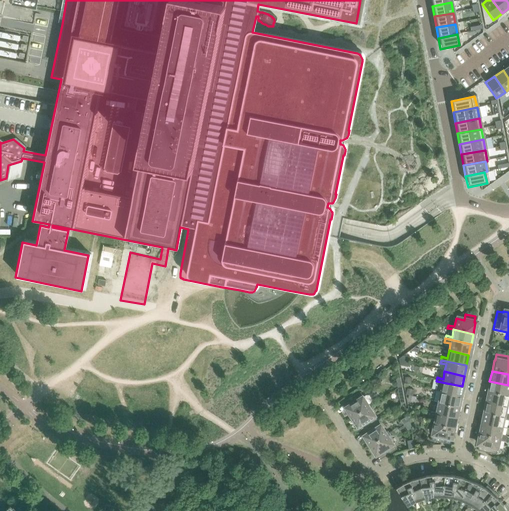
[(459,397),(461,389),(462,386),(436,381),(434,391),(459,397)]
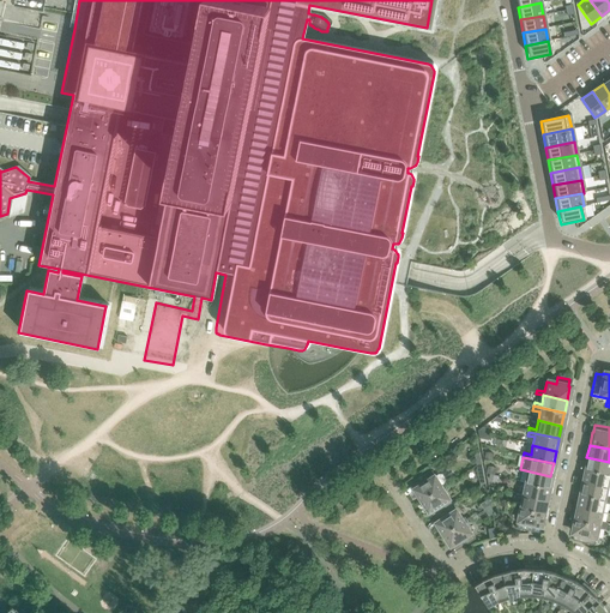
[(609,472),(608,472),(609,462),(586,457),(584,470),(609,475),(609,472)]
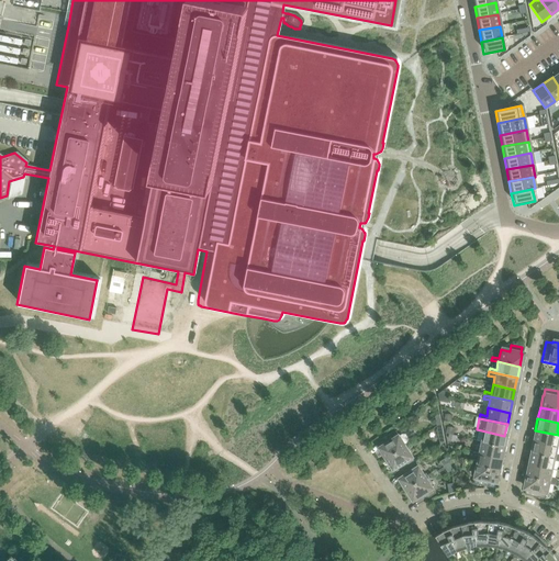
[(502,447),(504,436),(477,429),(473,441),(502,447)]
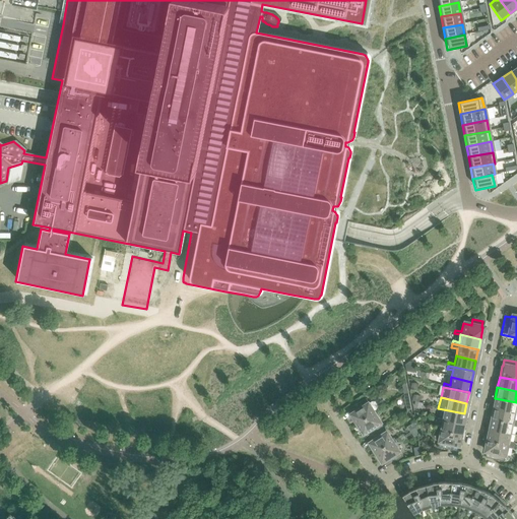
[(512,413),(514,405),(516,405),(516,402),(495,398),(493,408),(512,413)]
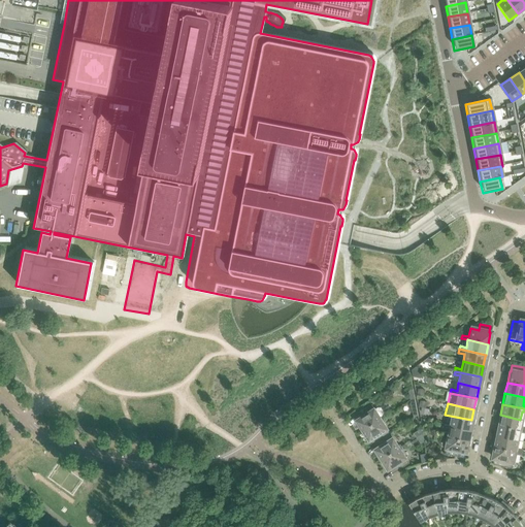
[(380,419),(379,417),(380,417),(381,414),(378,408),(374,409),(371,410),(368,405),(352,416),(355,421),(354,422),(360,431),(380,419)]
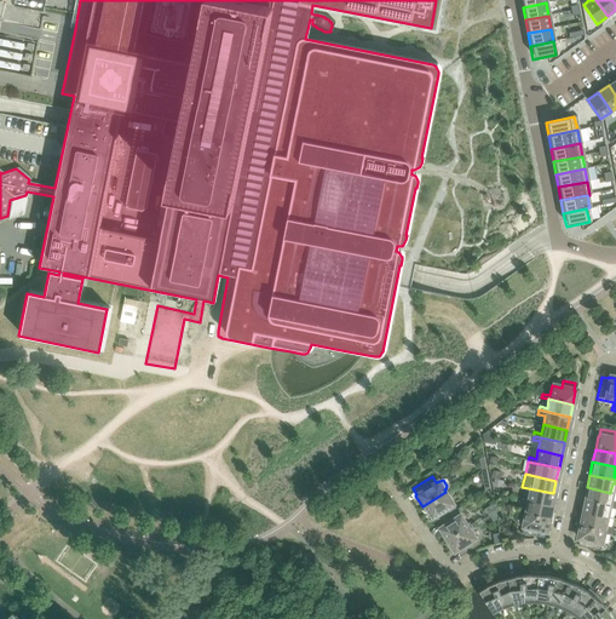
[(551,506),(553,497),(553,493),(522,487),(522,491),(529,492),(527,502),(551,506)]
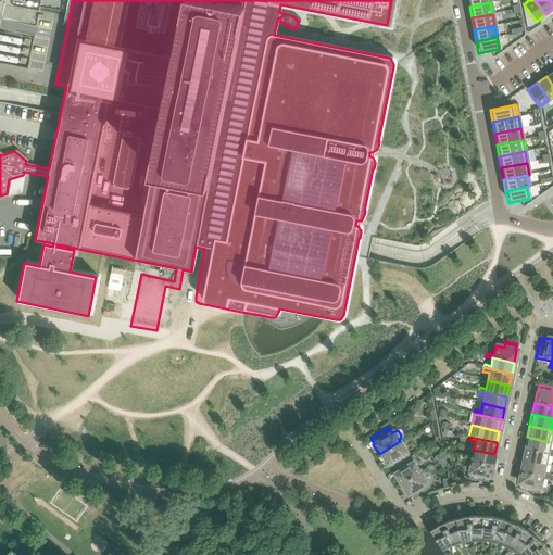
[(547,450),(548,442),(527,437),(524,449),(552,454),(552,451),(547,450)]
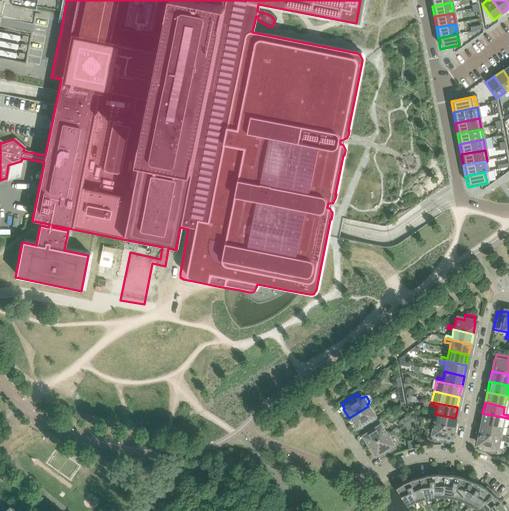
[(375,421),(368,409),(370,408),(368,406),(349,418),(355,428),(356,427),(360,432),(375,421)]
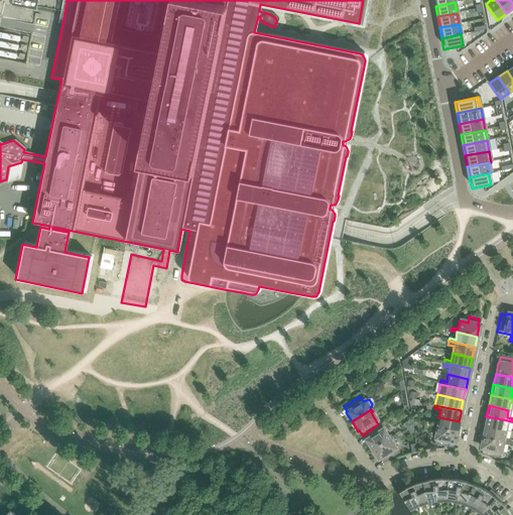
[(511,425),(512,421),(486,416),(484,426),(504,431),(505,423),(511,425)]
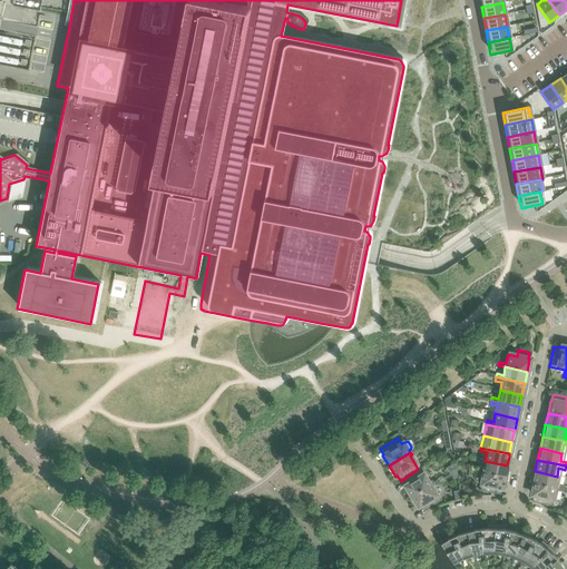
[(504,477),(507,466),(485,461),(482,469),(477,468),(476,471),(504,477)]
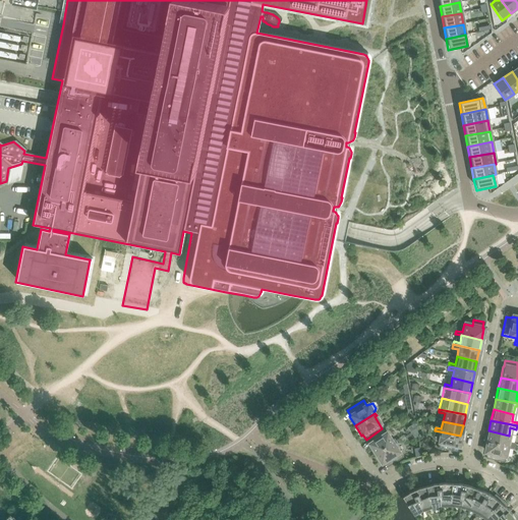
[(414,429),(414,426),(413,423),(405,428),(408,432),(414,429)]
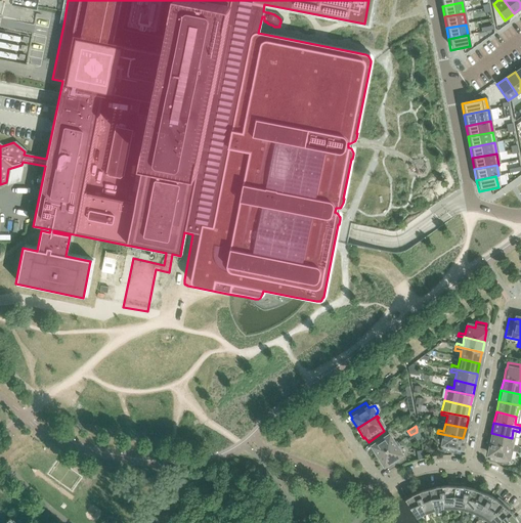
[(396,444),(394,442),(392,443),(384,431),(368,442),(372,446),(371,447),(377,456),(396,444)]
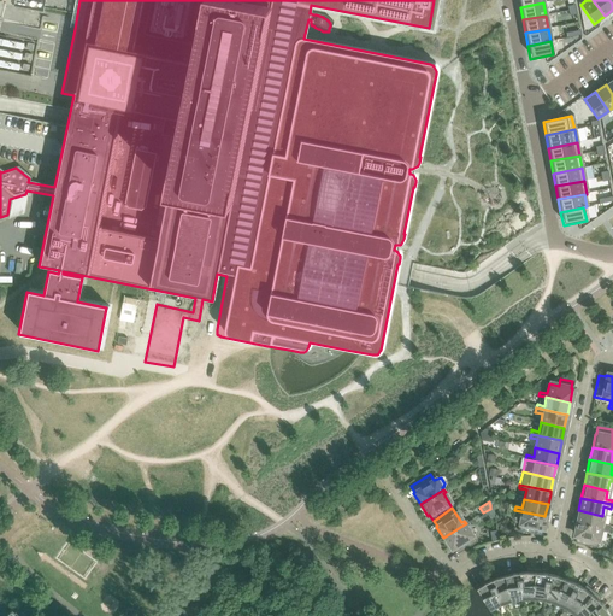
[(542,529),(544,520),(544,516),(514,510),(513,514),(520,515),(517,532),(540,537),(541,529),(542,529)]
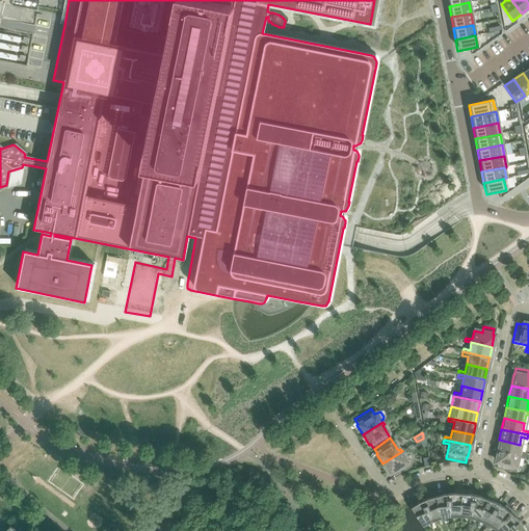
[(518,452),(520,445),(499,440),(497,451),(523,456),(524,453),(518,452)]
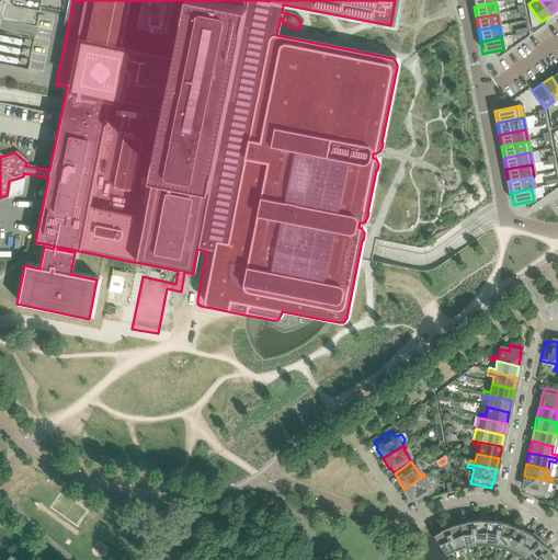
[(432,493),(423,479),(425,478),(424,476),(403,489),(410,500),(411,499),(414,504),(432,493)]
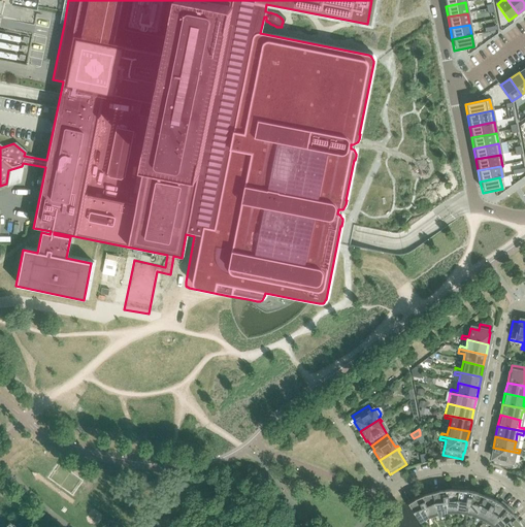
[(510,469),(513,455),(519,457),(519,453),(493,448),(490,459),(492,459),(490,465),(510,469)]
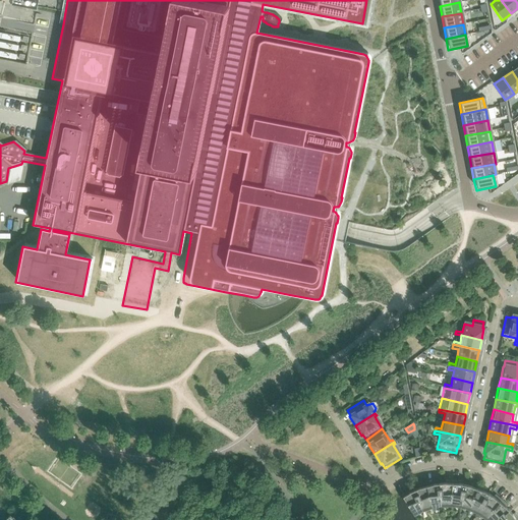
[(450,504),(451,481),(443,481),(443,483),(438,484),(440,508),(442,508),(442,504),(450,504)]
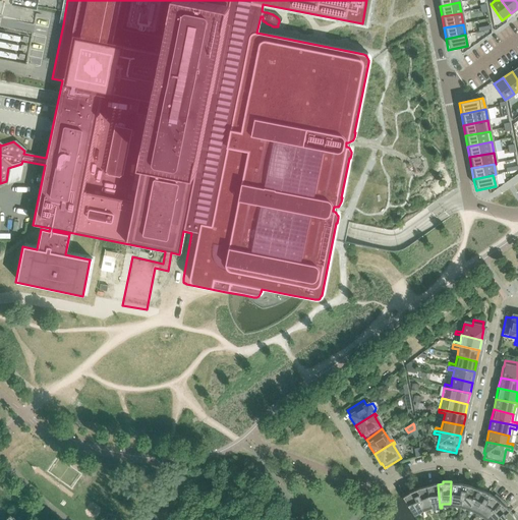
[(458,509),(463,485),(459,484),(459,482),(451,481),(450,504),(457,505),(457,508),(458,509)]
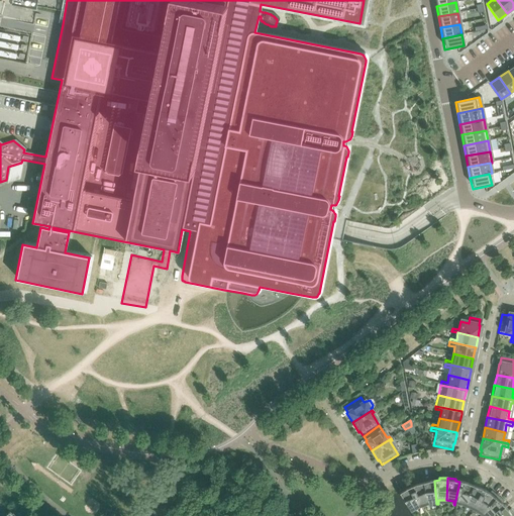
[(436,504),(434,481),(429,481),(429,479),(421,481),(427,502),(434,500),(435,504),(436,504)]
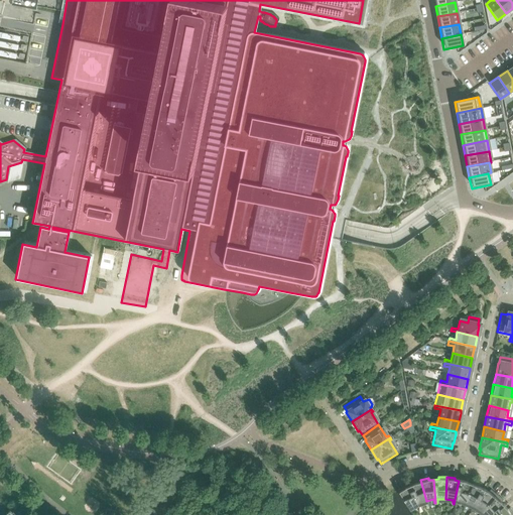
[(426,501),(420,480),(412,482),(413,484),(409,486),(418,507),(420,507),(418,503),(426,501)]
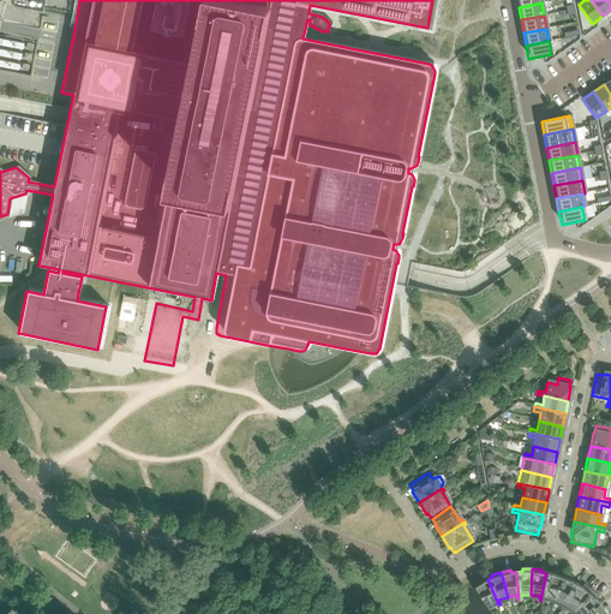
[(552,600),(562,576),(553,572),(552,574),(546,573),(540,601),(543,601),(544,597),(552,600)]
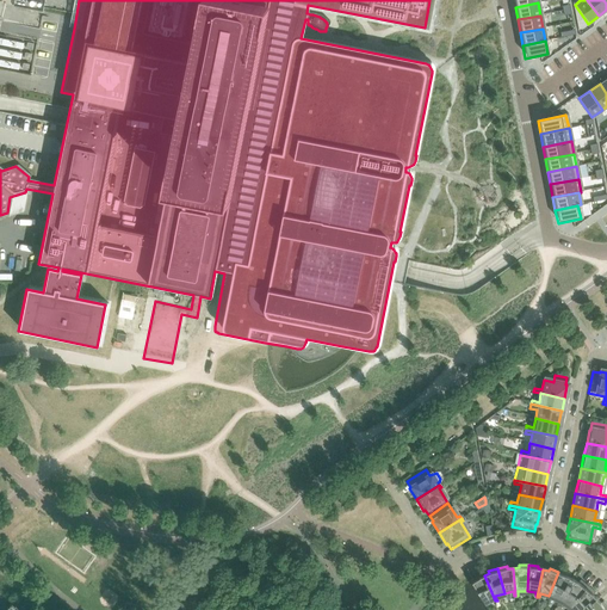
[(557,604),(571,580),(567,578),(568,574),(558,572),(549,596),(557,599),(556,603),(557,604)]
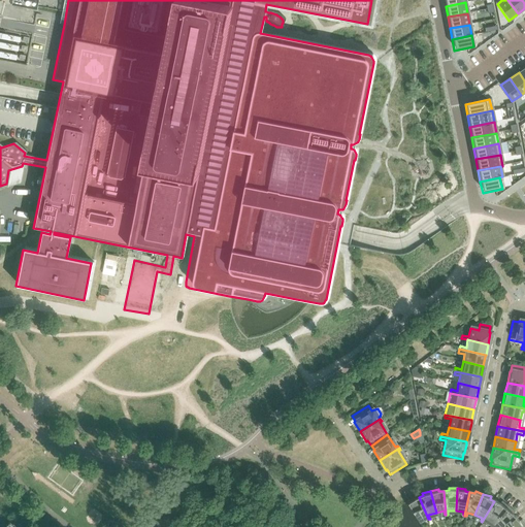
[(428,519),(419,497),(414,499),(413,497),(405,501),(418,521),(425,517),(426,520),(428,519)]
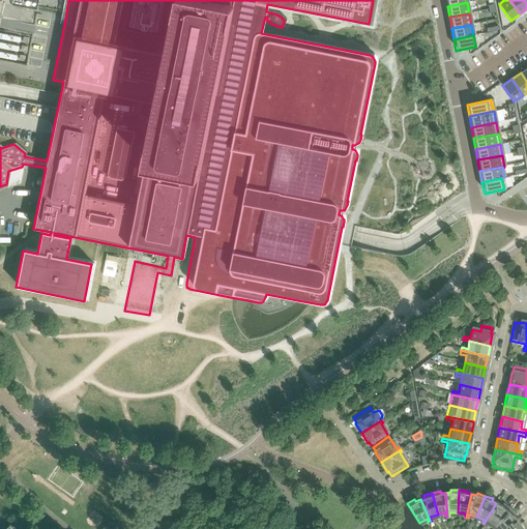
[(494,526),(508,509),(502,504),(500,506),(496,503),(484,524),(486,525),(487,522),(494,526)]
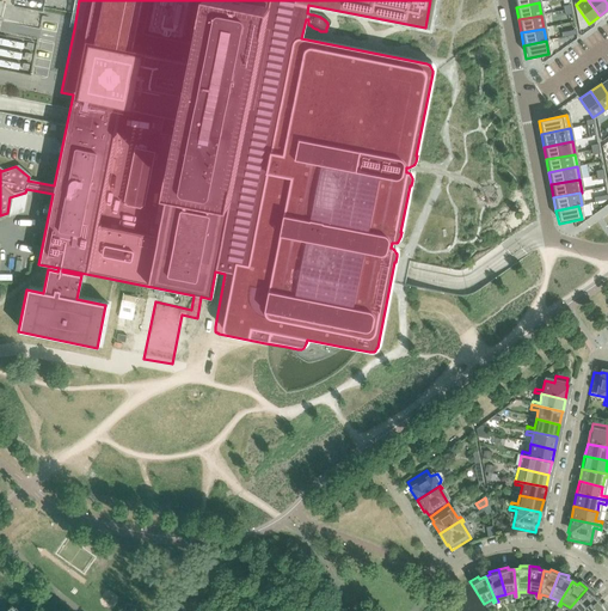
[(583,610),(595,600),(591,597),(594,594),(587,588),(570,608),(572,610),(583,610)]
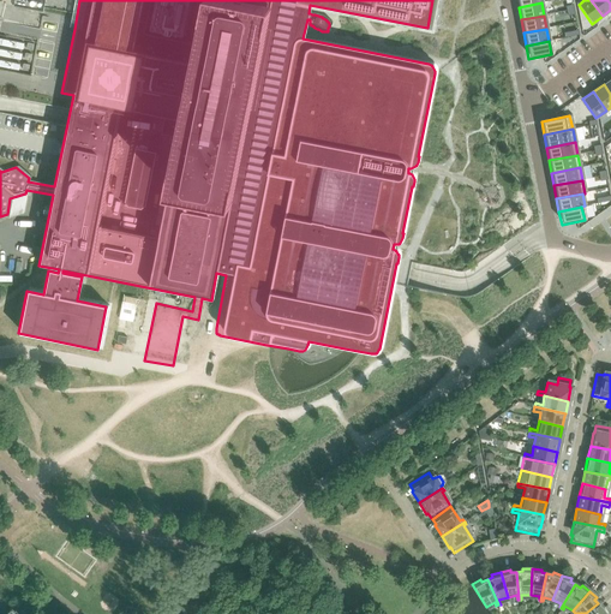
[(609,613),(605,606),(601,608),(598,603),(586,613),(609,613)]
